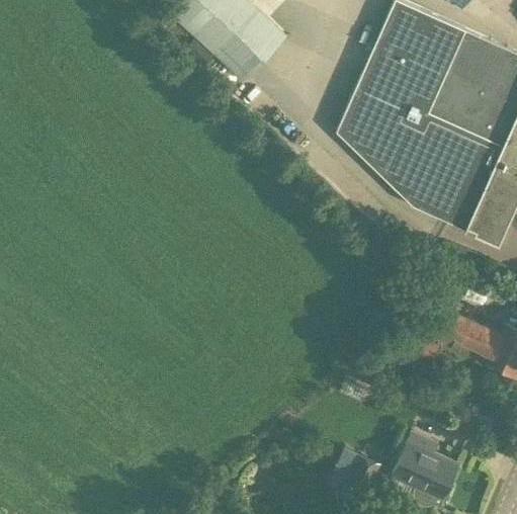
[(501,247),(516,210),(516,55),(395,0),(335,134),(413,208),(501,247)]
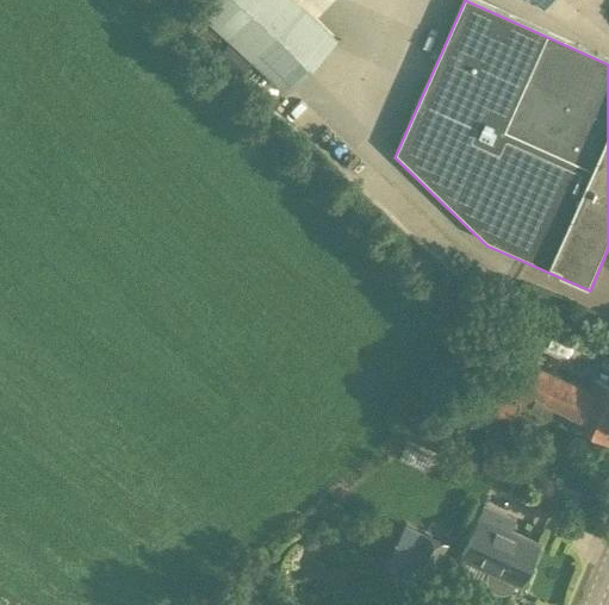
[(526,0),(542,13),(553,0),(526,0)]
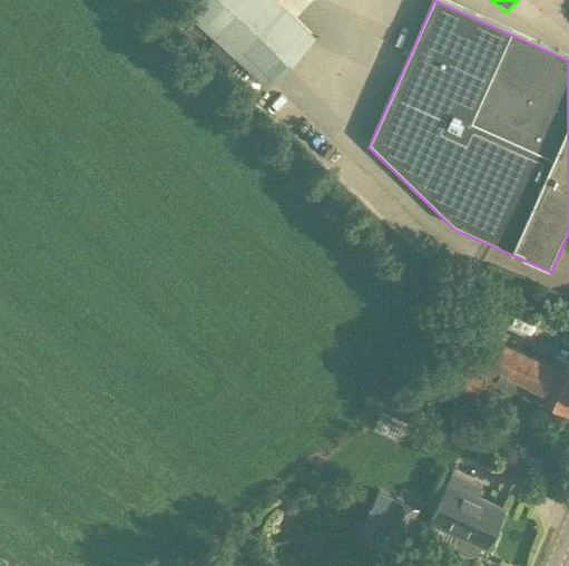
[(567,415),(568,409),(568,366),(553,359),(549,369),(491,342),(478,372),(504,384),(508,379),(538,393),(535,399),(567,415)]
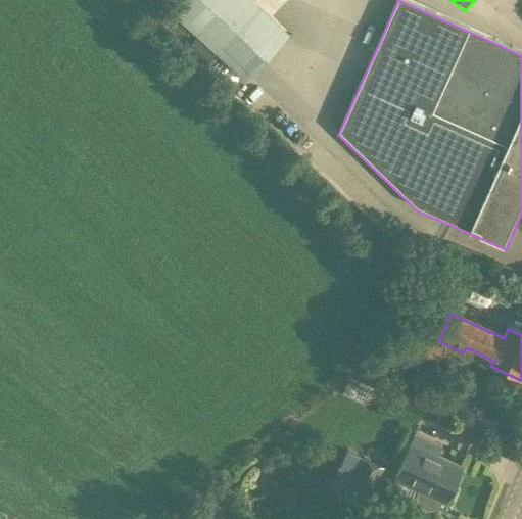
[(408,335),(398,354),(432,370),(441,350),(408,335)]
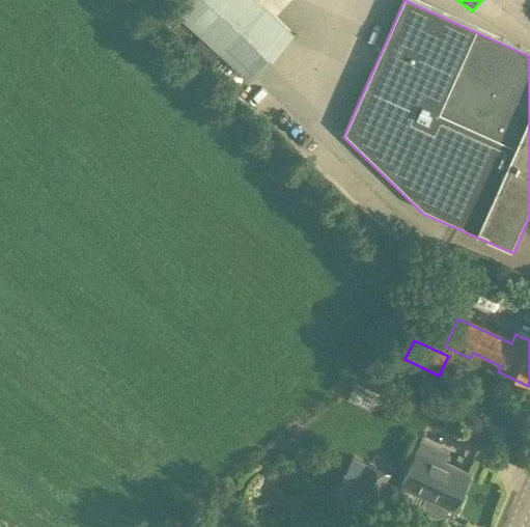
[(400,490),(424,501),(422,506),(423,509),(423,512),(426,517),(429,520),(436,521),(442,520),(445,517),(448,511),(452,514),(469,477),(441,465),(445,455),(420,445),(400,490)]
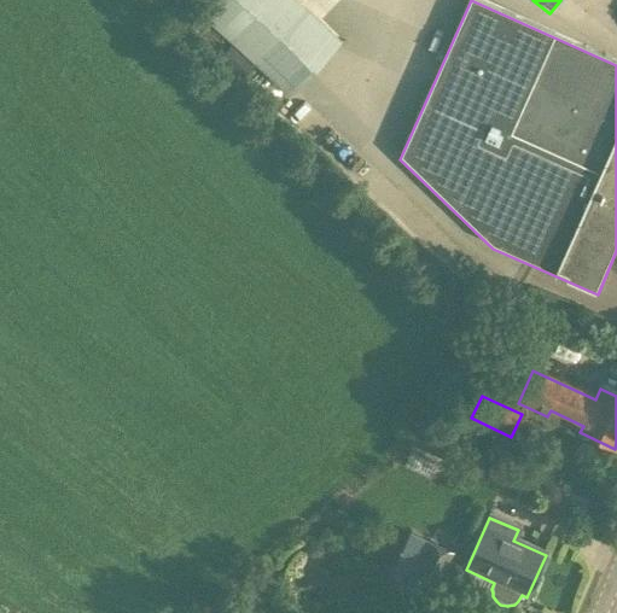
[(411,579),(406,590),(430,601),(450,556),(426,546),(411,579)]
